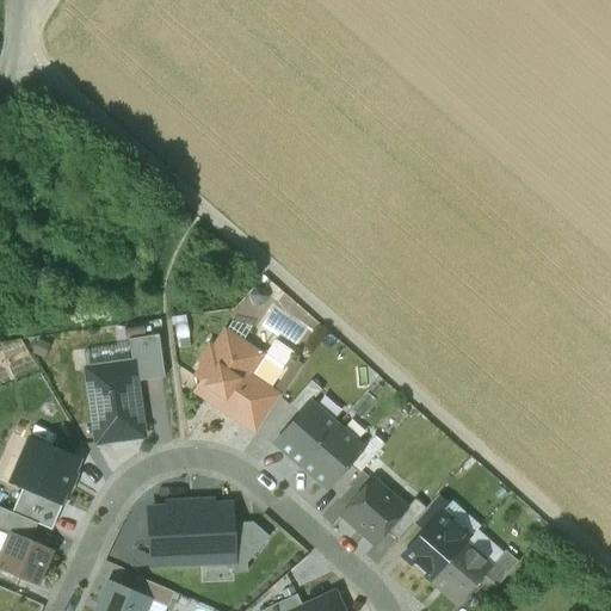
[(224,332),(214,350),(209,346),(198,362),(203,364),(195,377),(205,386),(203,390),(222,402),(226,397),(238,407),(232,417),(257,433),(263,424),(279,397),(269,389),(281,371),(260,357),(260,356),(224,332)]
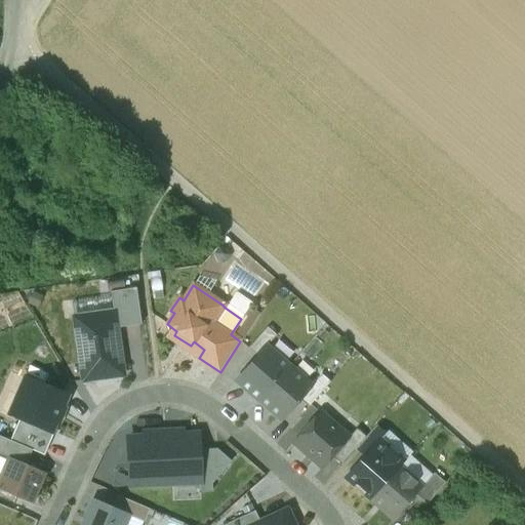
[(115,313),(117,329),(142,325),(135,288),(110,292),(113,313),(115,313)]
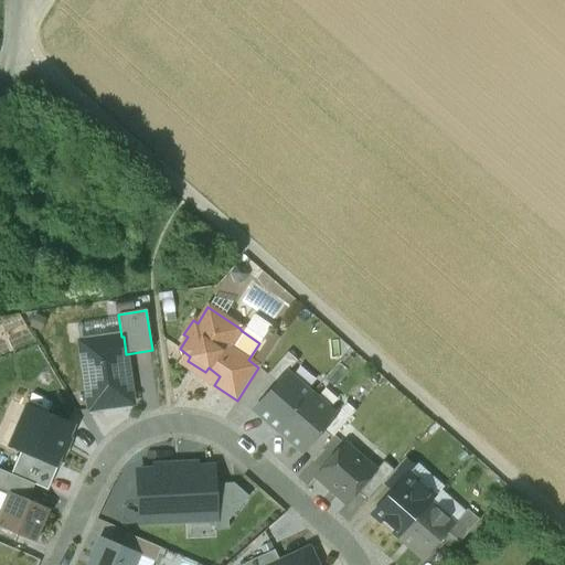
[(121,337),(80,342),(89,411),(132,404),(126,354),(124,337),(121,337)]
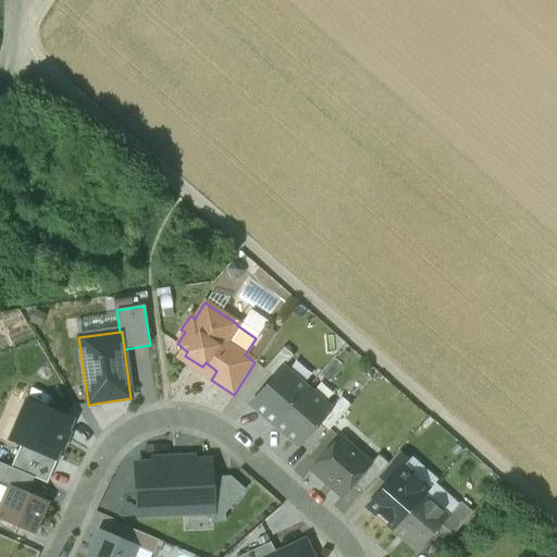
[(274,425),(306,388),(282,368),(250,405),(274,425)]
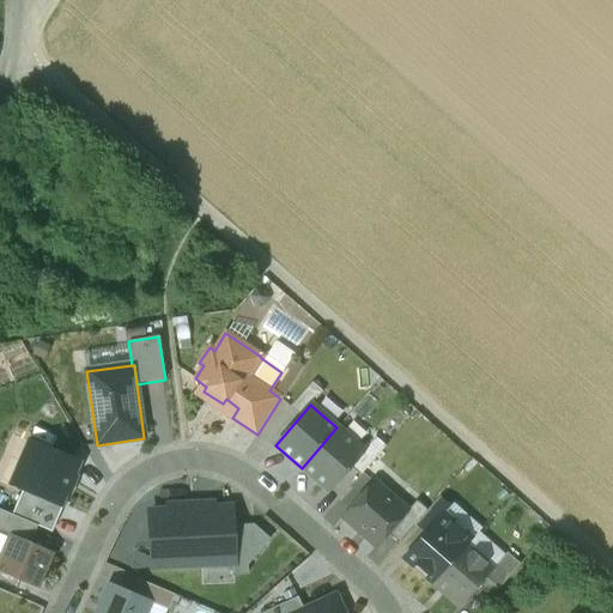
[(337,428),(302,468),(327,491),(363,450),(337,428)]
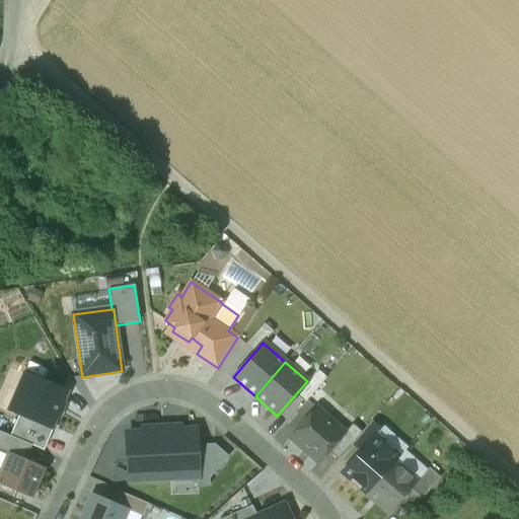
[(51,427),(51,426),(56,415),(58,416),(63,404),(61,403),(66,391),(24,374),(9,410),(19,414),(51,427)]
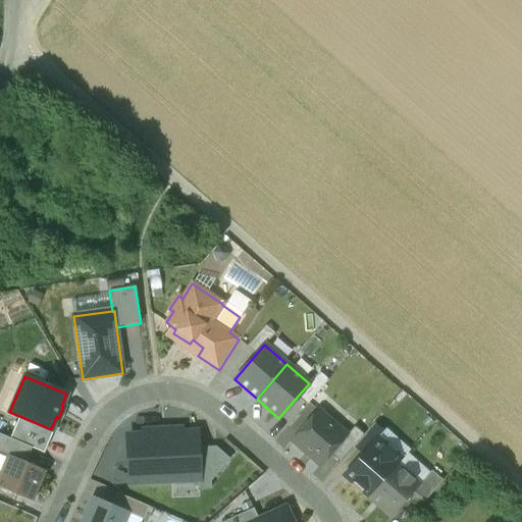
[(346,435),(317,411),(292,440),(319,466),(329,455),(346,435)]
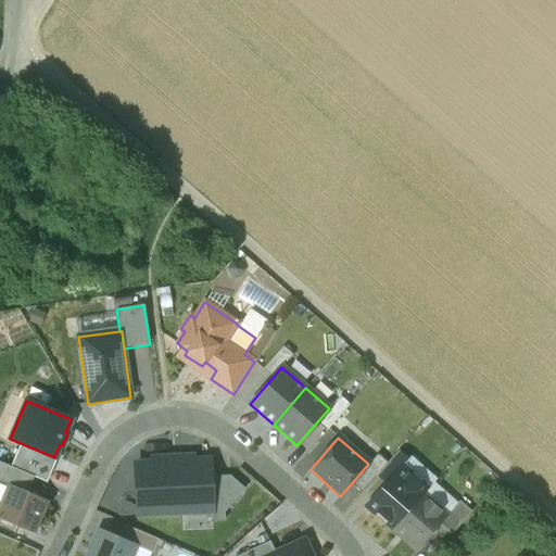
[(21,443),(11,467),(34,477),(45,482),(58,457),(54,456),(54,457),(21,443)]
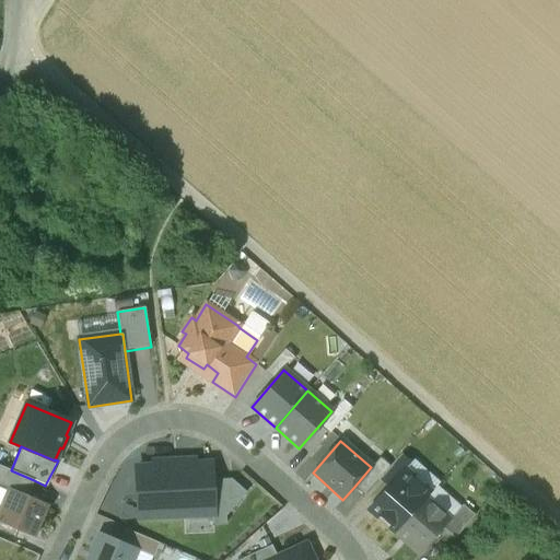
[(371,467),(353,488),(363,497),(389,467),(380,458),(371,467)]
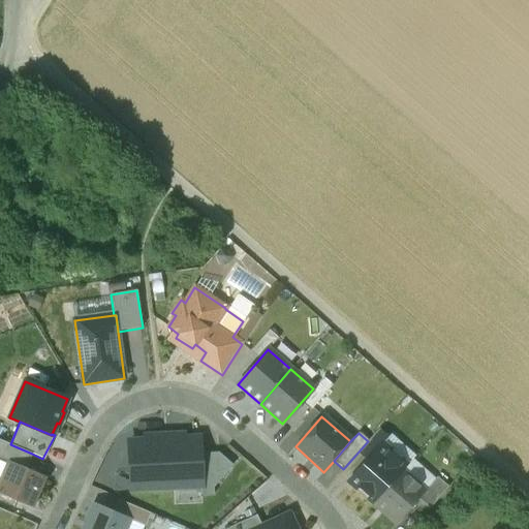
[(145,440),(129,441),(130,490),(200,488),(199,454),(198,438),(183,438),(183,434),(145,436),(145,440)]
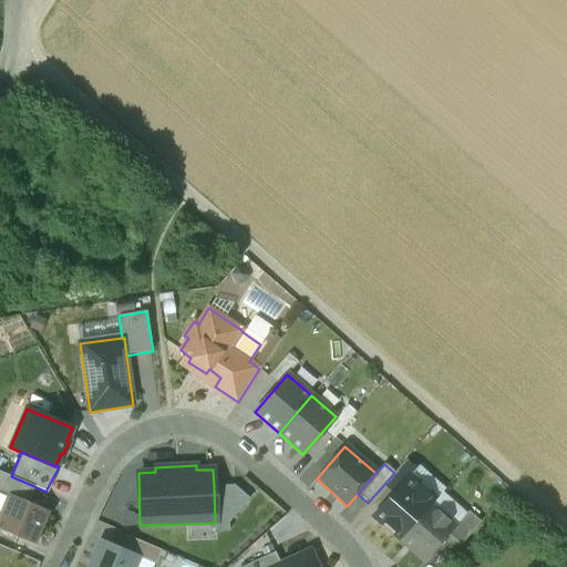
[(11,476),(0,472),(0,490),(9,494),(28,503),(34,486),(11,476)]
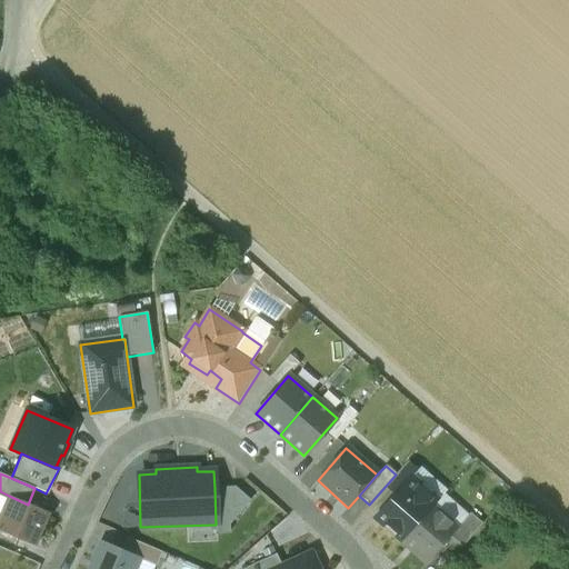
[(375,518),(401,541),(431,507),(438,500),(411,477),(375,518)]
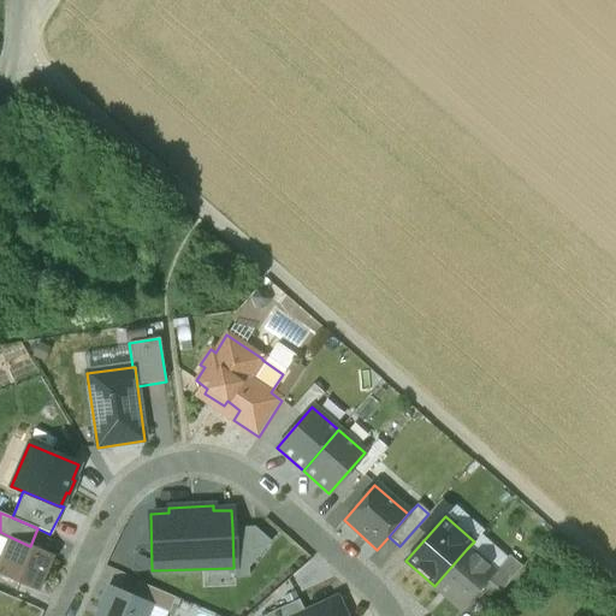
[(254,527),(232,528),(234,568),(235,578),(249,576),(249,568),(271,543),(254,527)]
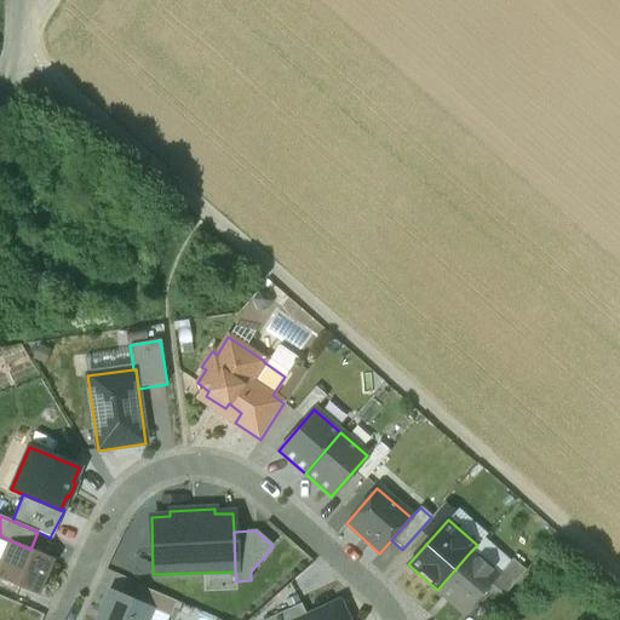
[(30,550),(10,540),(0,562),(0,579),(39,596),(53,560),(30,550)]
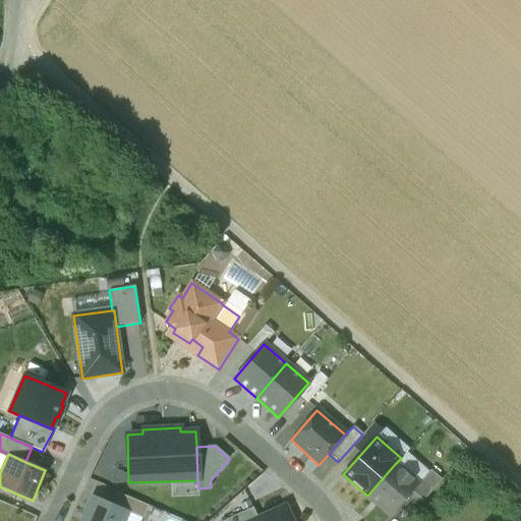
[(395,464),(367,496),(390,516),(411,491),(418,484),(395,464)]
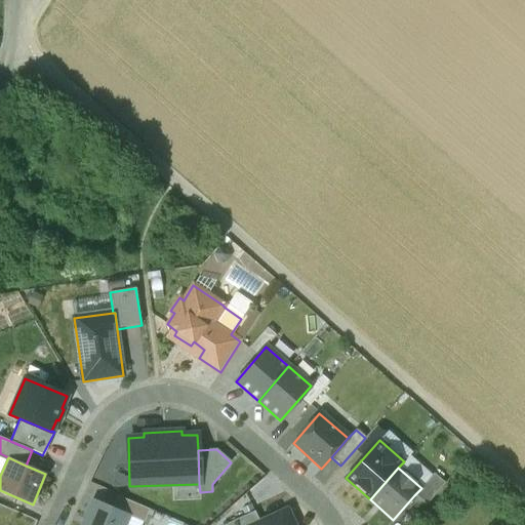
[(421,488),(414,495),(426,505),(444,483),(434,474),(421,488)]
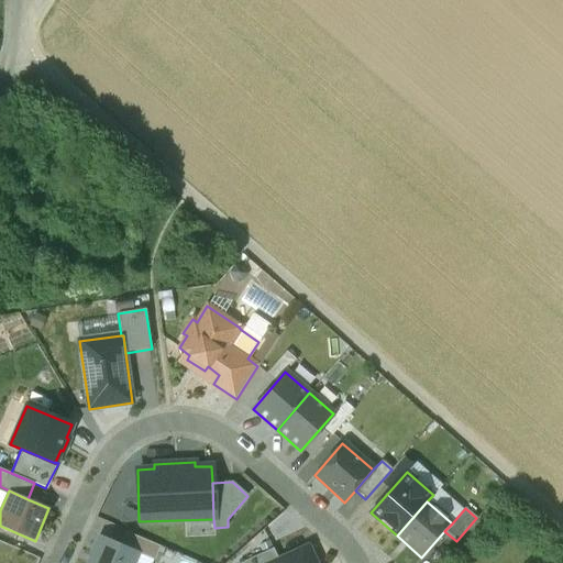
[(159,547),(124,531),(119,545),(136,553),(154,561),(159,547)]
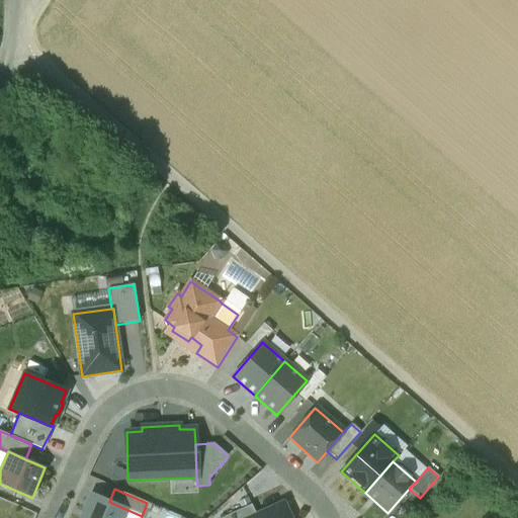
[(109,502),(92,495),(82,517),(120,517),(125,509),(109,502)]
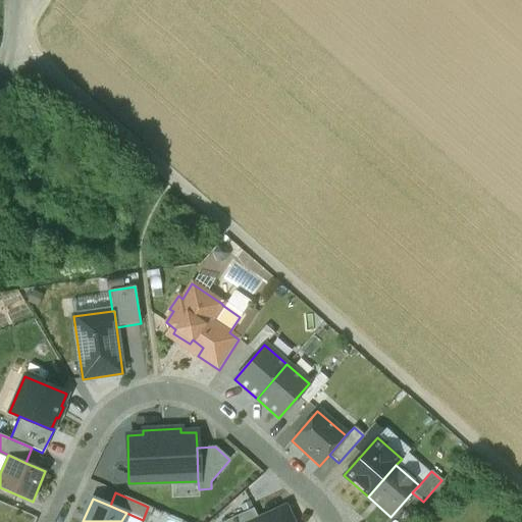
[(253,508),(222,521),(251,521),(258,519),(253,508)]
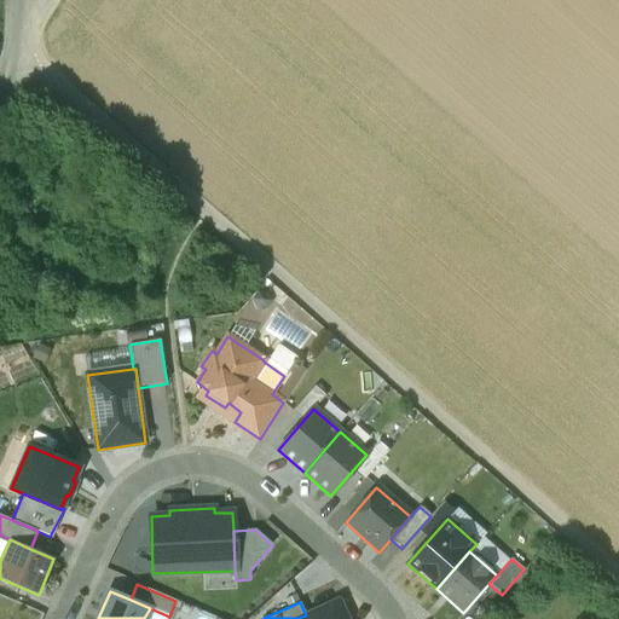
[(306,615),(298,618),(346,618),(339,603),(336,602),(306,615)]
